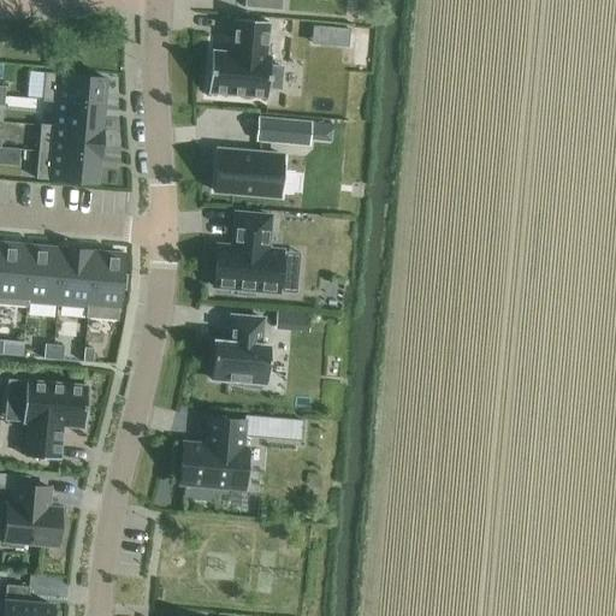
[(243,0),(243,7),(282,11),(283,1),(282,0),(243,0)]
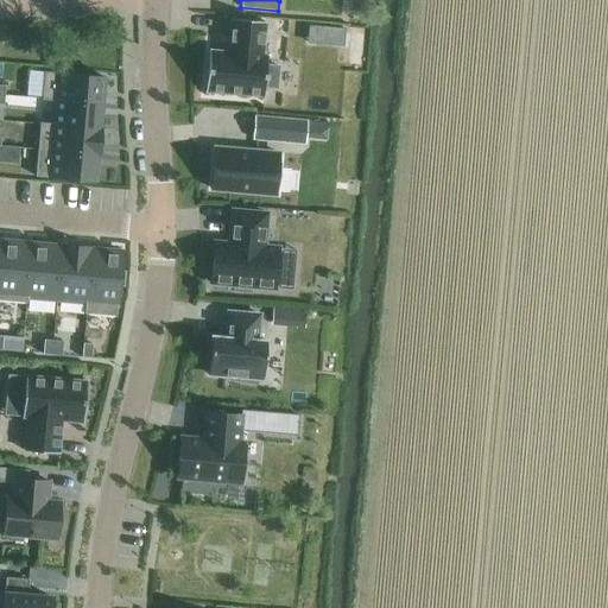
[(208,50),(206,92),(264,96),(265,88),(276,89),(278,65),(266,64),(267,55),(264,55),(264,45),(265,25),(266,23),(254,21),(229,19),(228,42),(227,51),(208,50)]
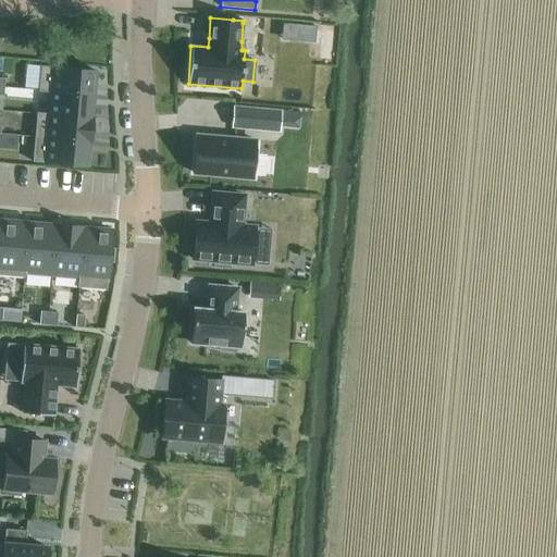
[(38,90),(93,96),(95,70),(40,66),(38,90)]
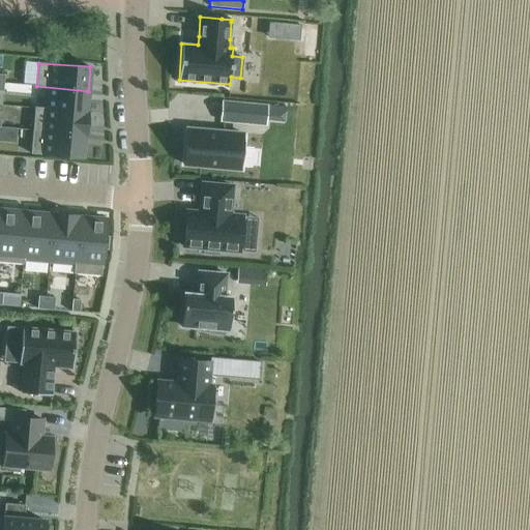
[(35,108),(34,109),(86,113),(88,91),(36,86),(36,87),(47,88),(45,108),(35,108)]
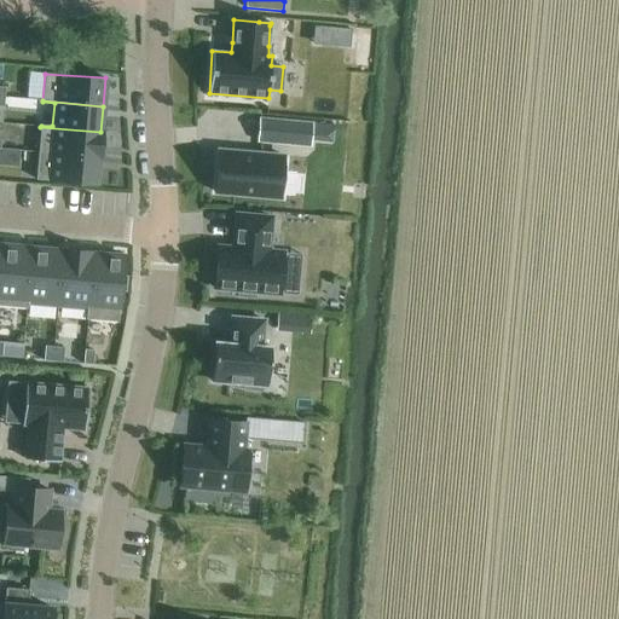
[(312,123),(260,119),(258,142),(310,146),(312,123)]
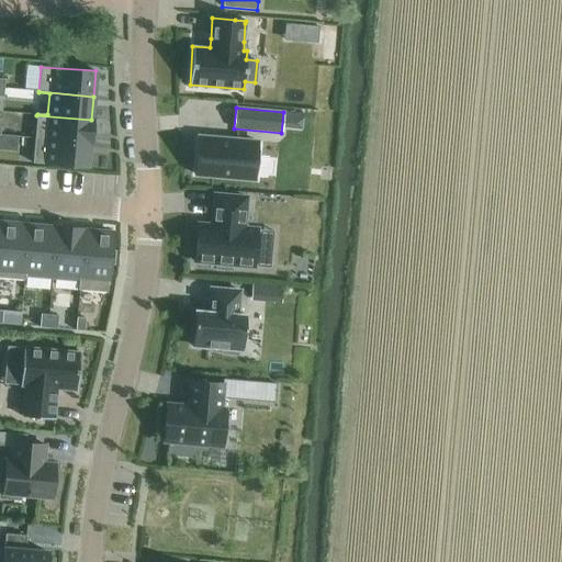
[(35,137),(89,143),(91,120),(36,115),(35,137)]
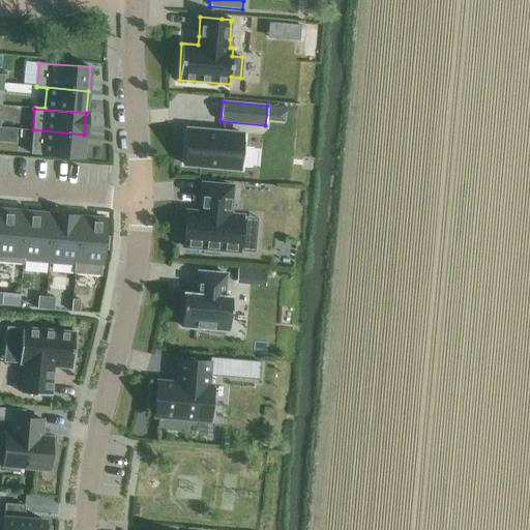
[(31,153),(82,158),(84,135),(33,129),(31,153)]
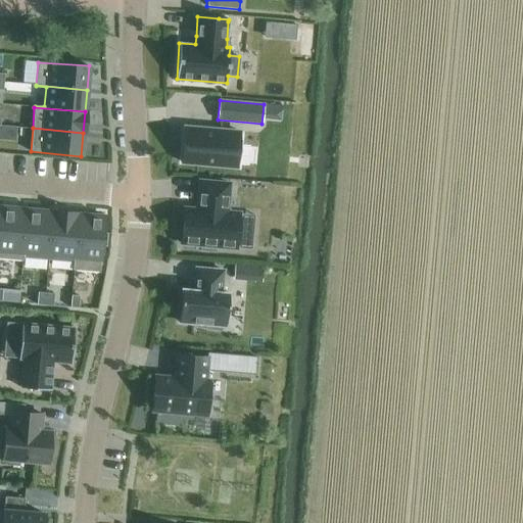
[(185,128),(182,162),(237,168),(239,132),(185,128)]
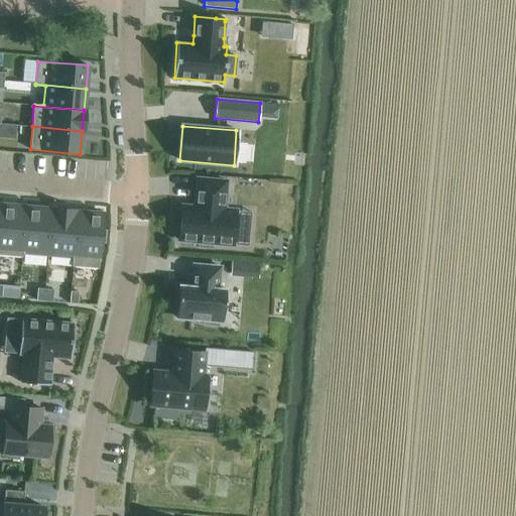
[(182,207),(179,241),(198,242),(200,242),(199,246),(210,247),(214,248),(214,243),(235,245),(235,244),(237,212),(237,211),(226,210),(227,185),(227,181),(197,180),(196,203),(196,206),(194,206),(194,207),(182,207)]
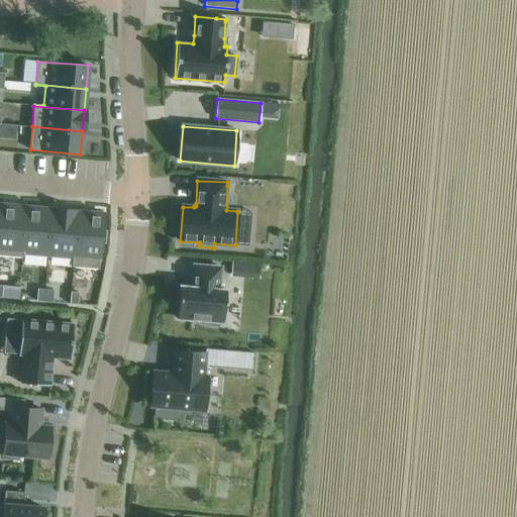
[(0,255),(23,257),(23,253),(22,253),(26,207),(1,205),(0,213),(0,255)]
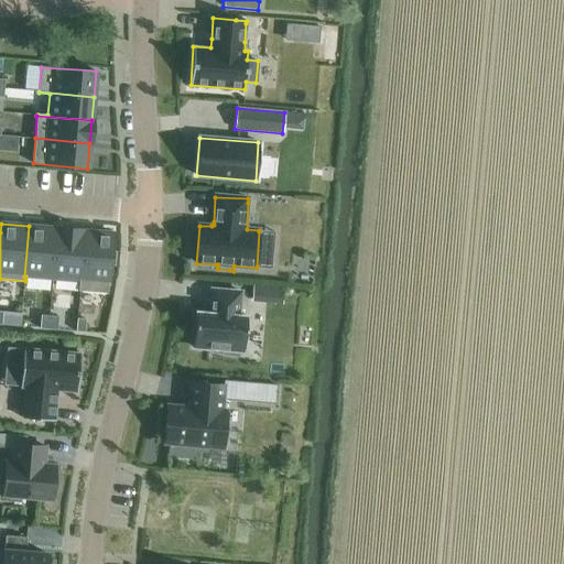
[(29,226),(24,277),(25,277),(52,279),(56,229),(29,226)]
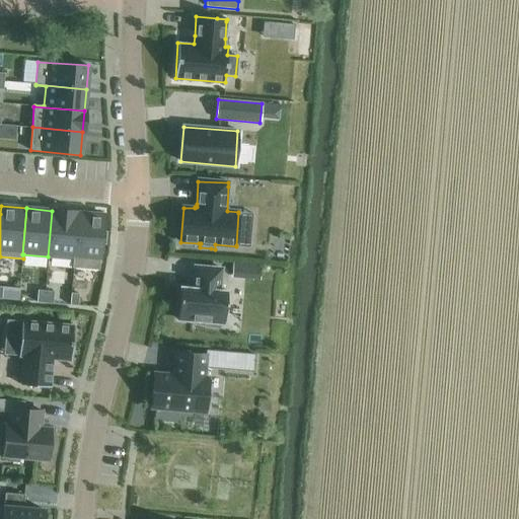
[(52,211),(48,256),(73,258),(74,258),(78,213),(52,210),(52,211)]
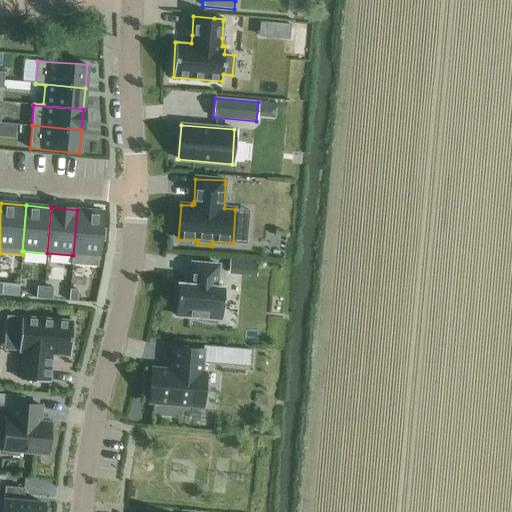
[(72,255),(71,264),(98,267),(98,257),(99,257),(100,241),(104,241),(105,229),(101,228),(103,212),(77,210),(73,255),(72,255)]
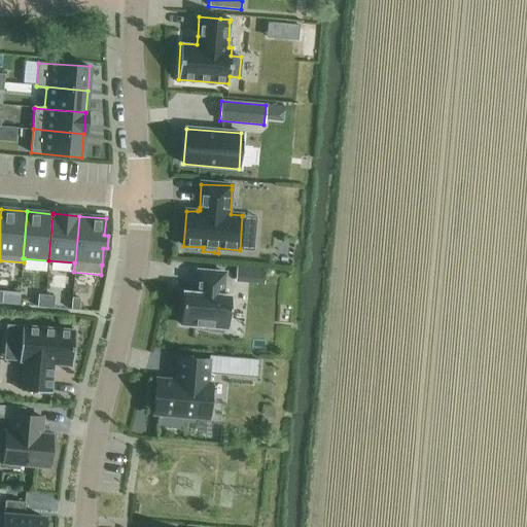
[(236,266),(236,277),(265,279),(266,268),(236,266)]
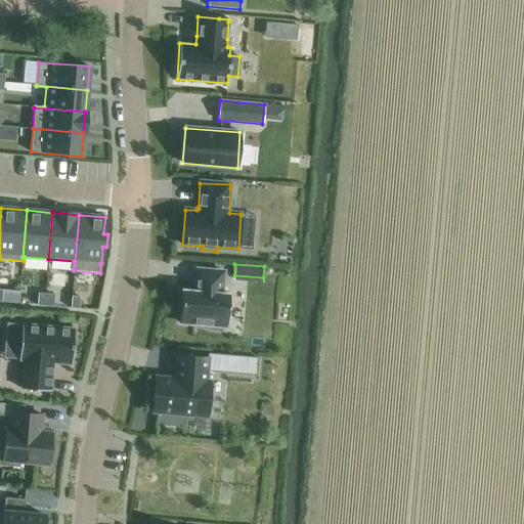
[(182,294),(179,322),(207,325),(207,330),(222,332),(222,326),(226,326),(229,295),(221,294),(223,271),(197,269),(194,292),(194,296),(182,294)]
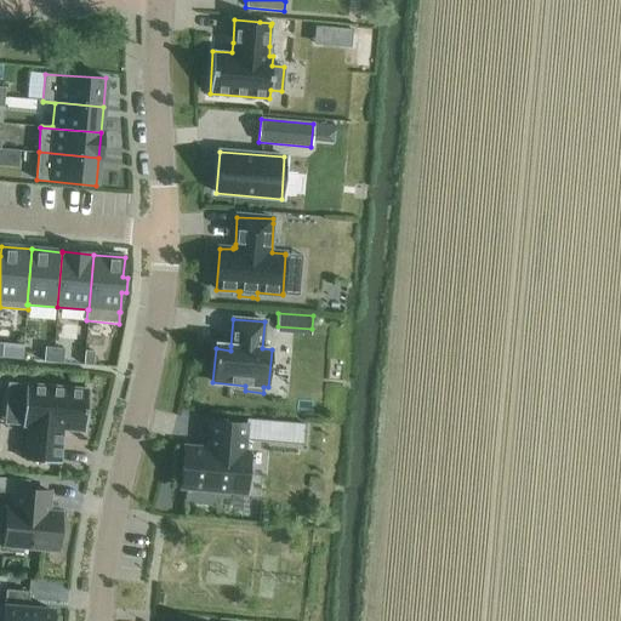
[(45,347),(44,363),(53,363),(55,347),(45,347)]
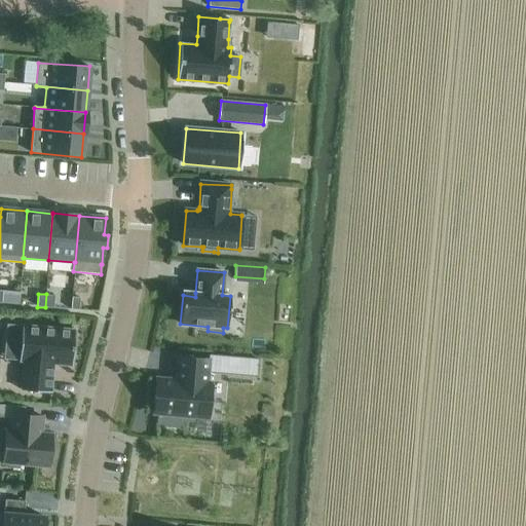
[(46,294),(45,307),(53,308),(54,294),(46,294)]
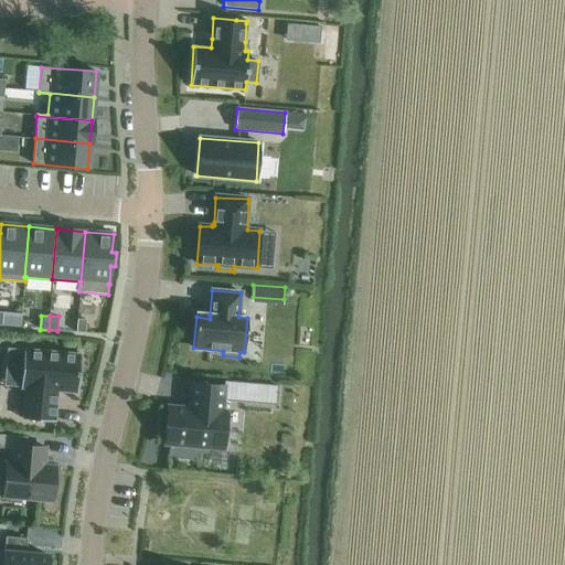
[(76,319),(76,333),(85,333),(85,319),(76,319)]
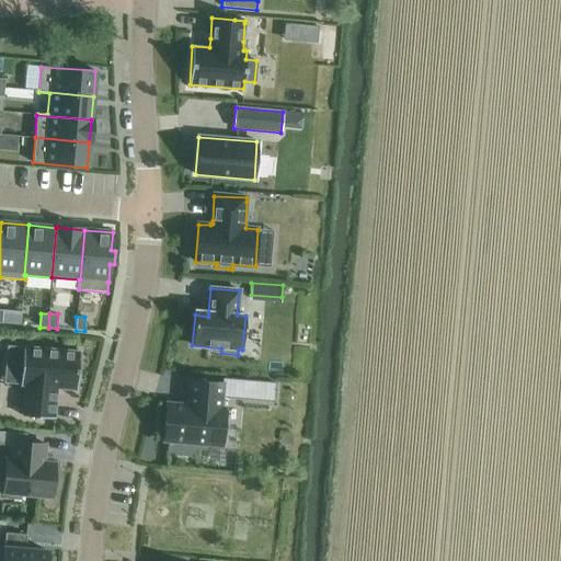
[(22,416),(54,419),(57,388),(77,390),(80,352),(23,347),(21,385),(25,386),(22,416)]
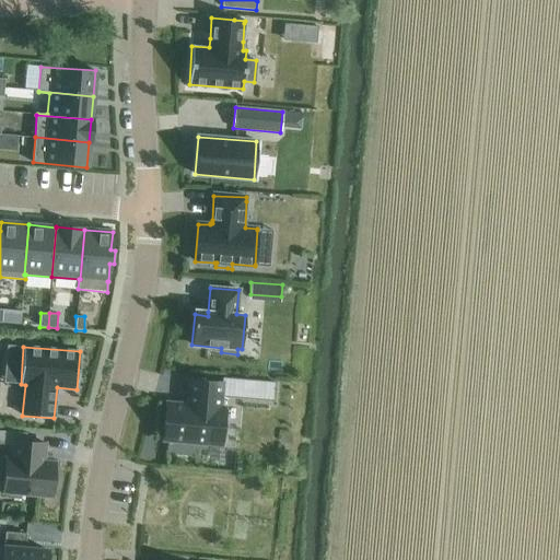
[(166,403),(163,441),(221,445),(224,408),(220,407),(222,383),(190,380),(188,405),(166,403)]
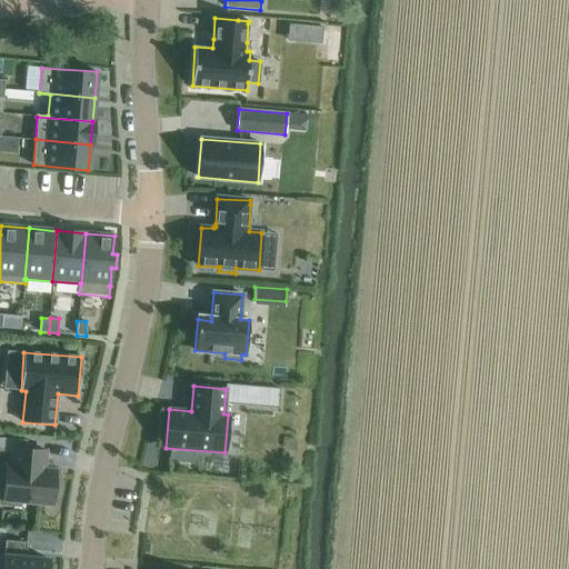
[(0,437),(0,450),(15,452),(26,453),(27,449),(27,440),(0,437)]
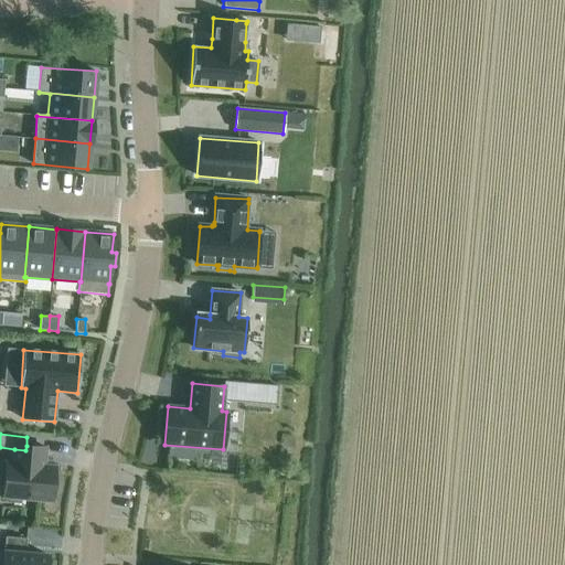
[(21,503),(21,499),(53,501),(55,467),(43,466),(45,448),(27,446),(25,450),(14,449),(13,464),(7,462),(3,497),(8,498),(8,502),(21,503)]
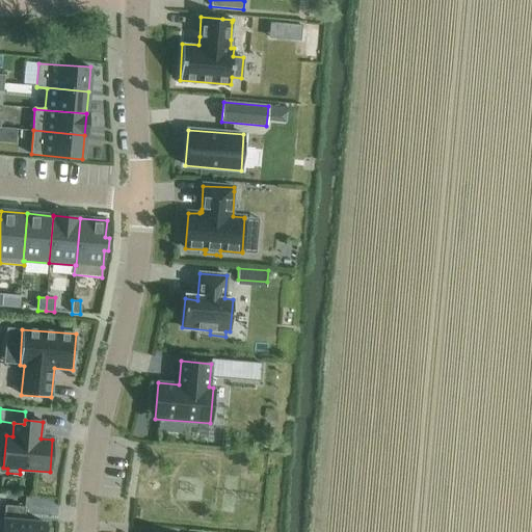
[(44,531),(45,523),(24,521),(25,507),(5,505),(4,520),(0,519),(0,531),(44,531)]
